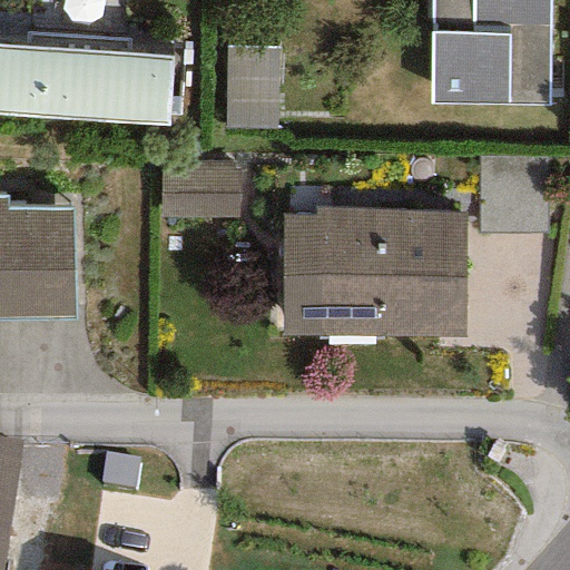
[(431,0),(430,106),(548,107),(549,0),(431,0)]
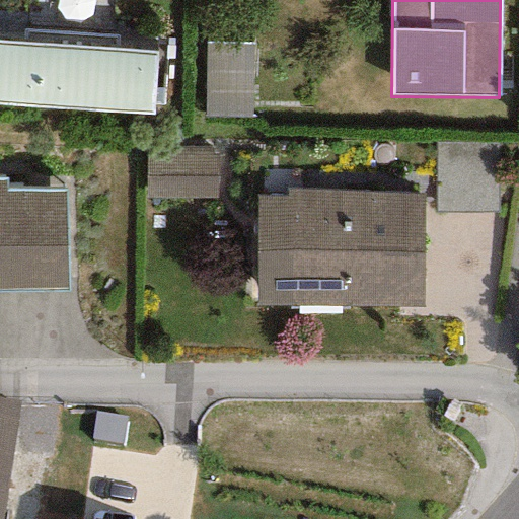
[(156,55),(116,53),(117,39),(24,31),(23,46),(0,44),(0,103),(152,114),(156,55)]
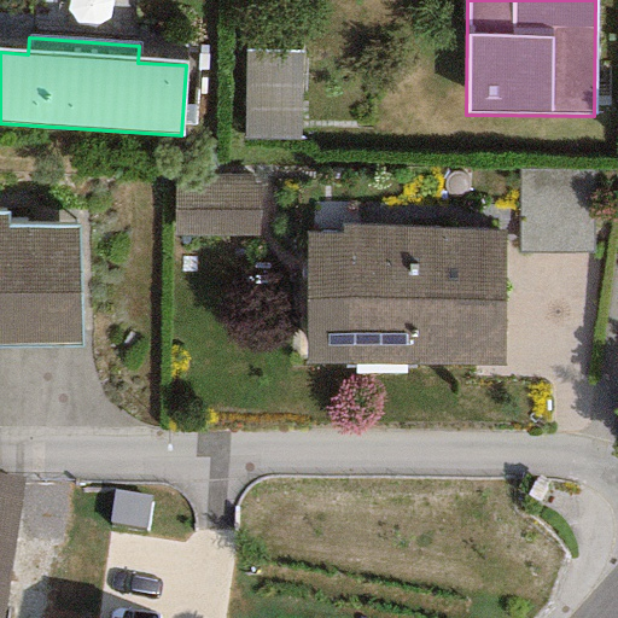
[(301,54),(245,53),(243,140),(299,140),(301,54)]
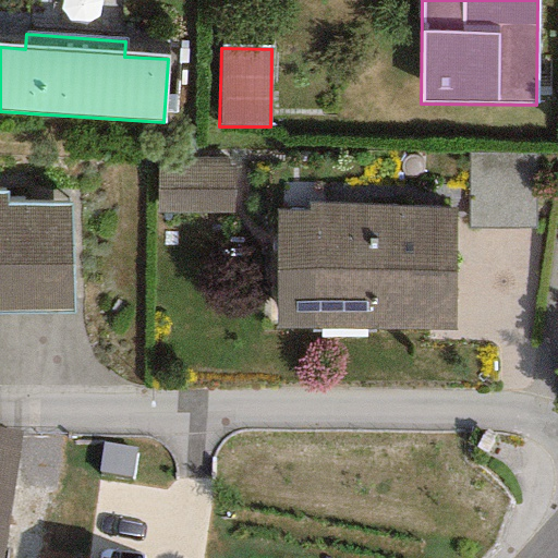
[(533,153),(468,153),(468,228),(533,228),(533,153)]
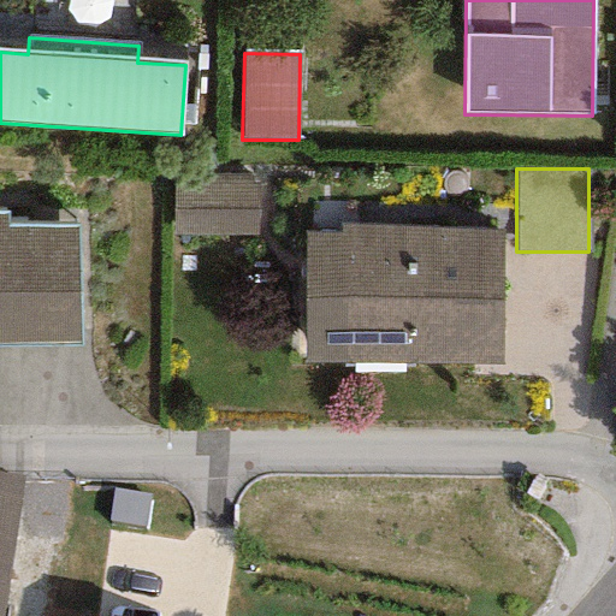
[(260,178),(173,176),(171,235),(259,237),(260,178)]
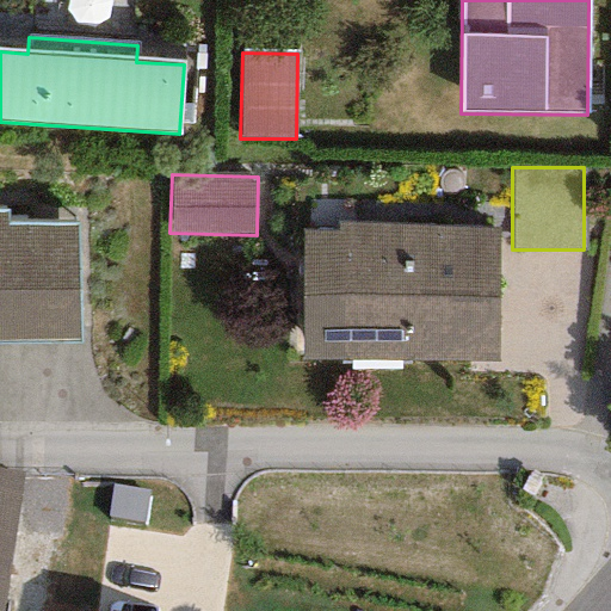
[(0,341),(78,343),(78,223),(6,224),(6,213),(0,211),(0,341)]
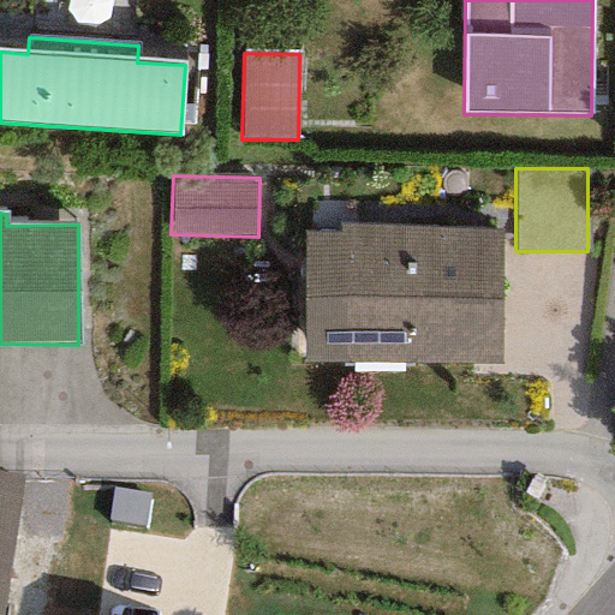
[(305,232),(304,363),(500,364),(501,227),(339,227),(339,232),(305,232)]
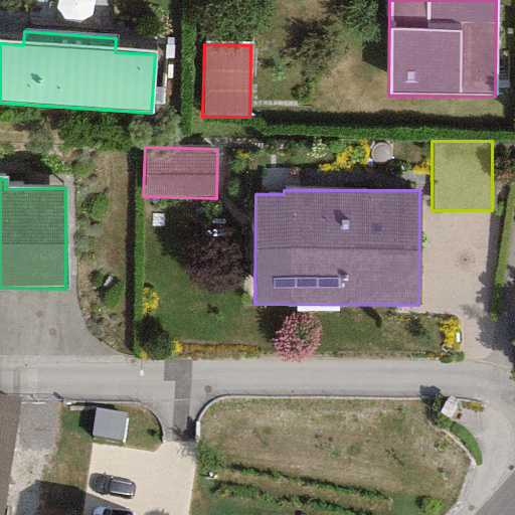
[(0,514),(1,514),(20,400),(0,396),(0,514)]
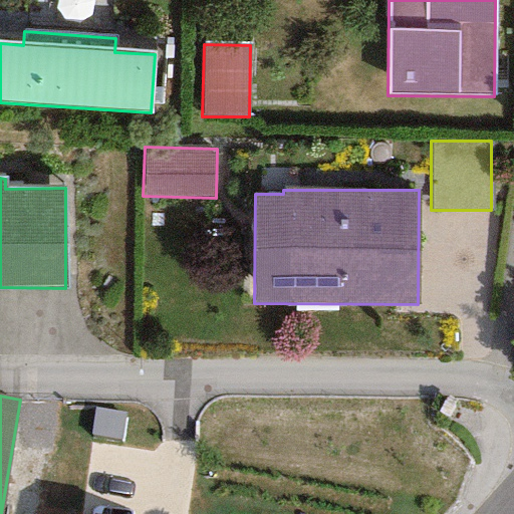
[(122,413),(92,409),(88,435),(119,439),(122,413)]
